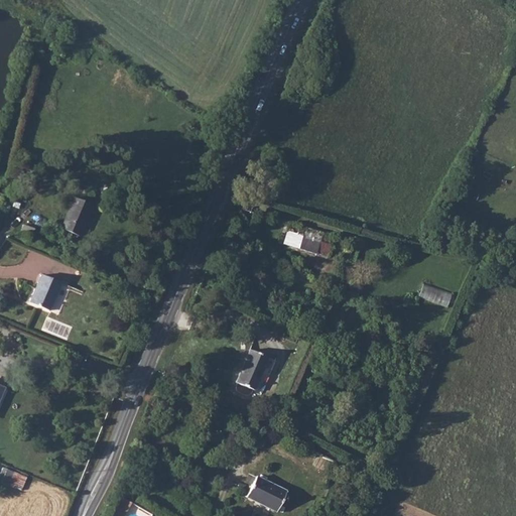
[(94,205),(77,197),(61,229),(79,237),(94,205)]
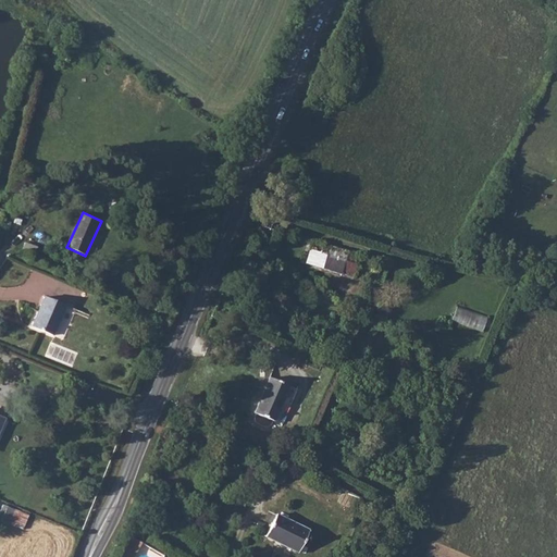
[(341,250),(321,244),(317,258),(336,263),(341,250)]
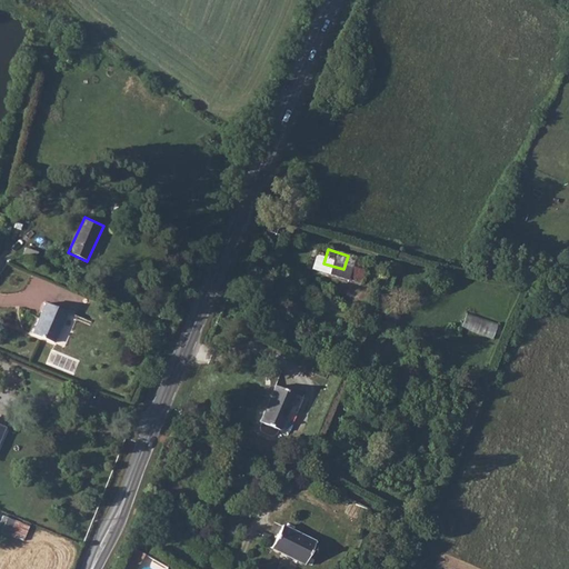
[(59,287),(55,301),(79,309),(83,296),(59,287)]
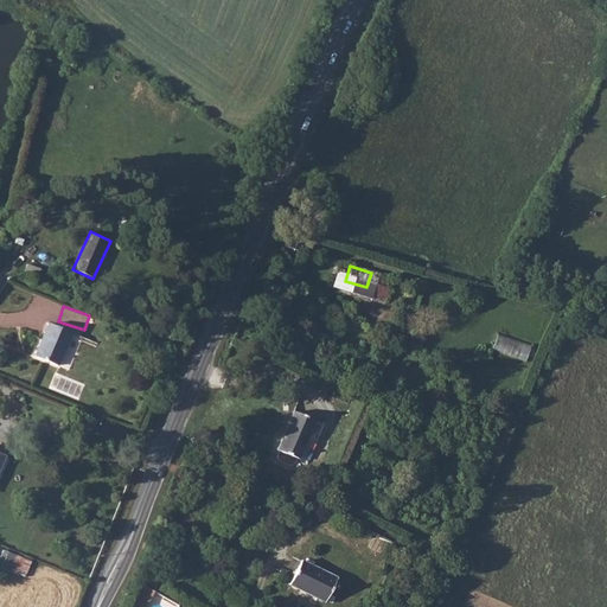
[(71,371),(85,337),(52,323),(37,357),(71,371)]
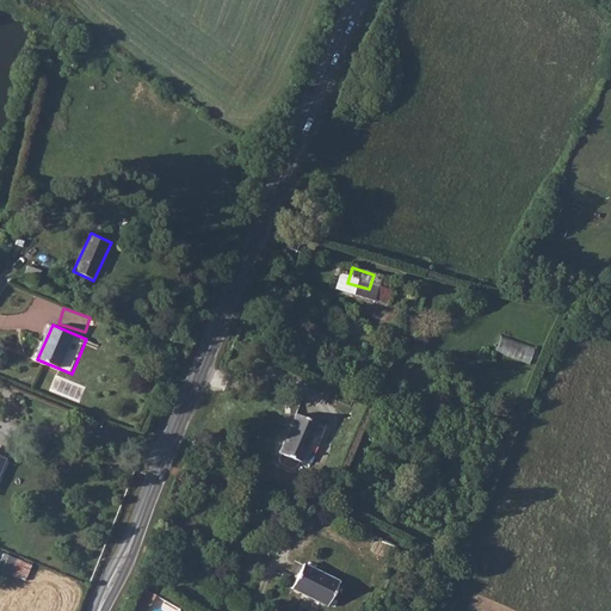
[(495,350),(529,363),(535,347),(501,334),(495,350)]
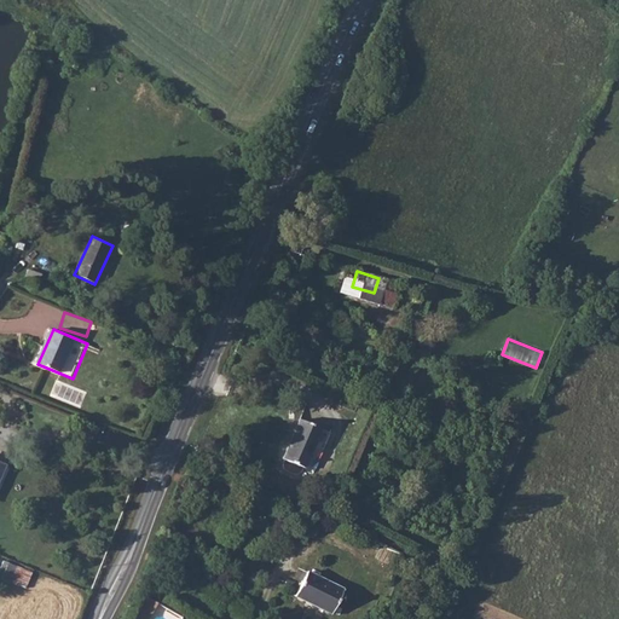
[(284,458),(307,468),(323,429),(300,420),(284,458)]
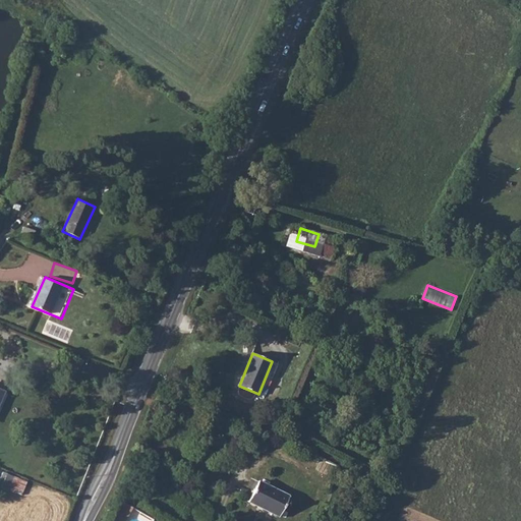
[(0,479),(0,486),(22,496),(27,481),(3,471),(0,479)]
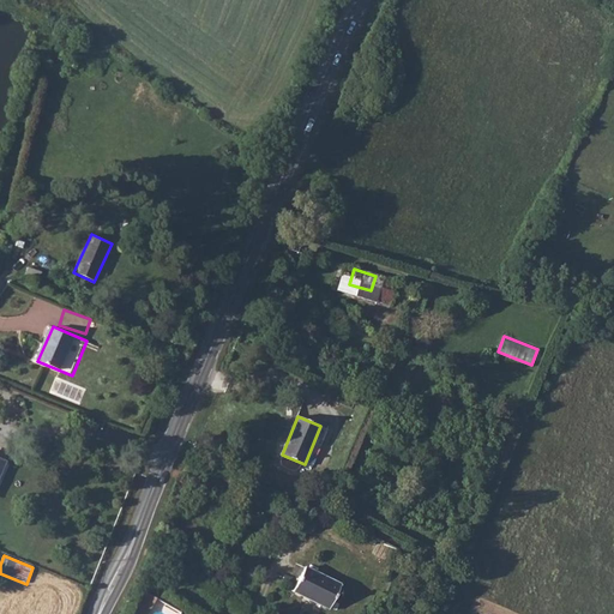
[(293,591),(329,609),(341,583),(306,565),(293,591)]
